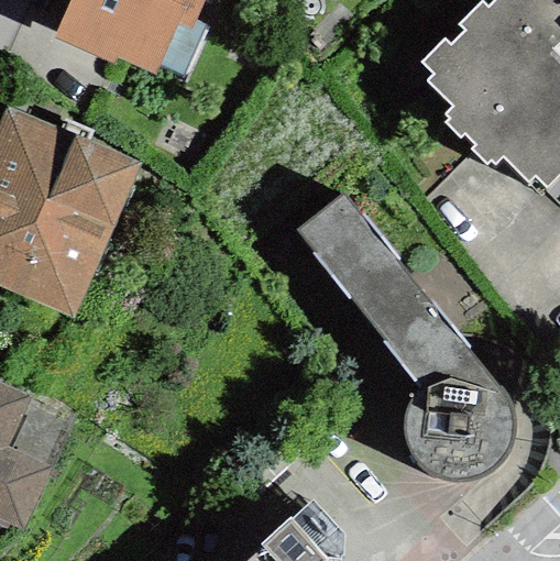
[(69,0),(55,36),(113,62),(116,56),(156,74),(161,63),(186,74),(208,23),(196,19),(204,0),(69,0)]
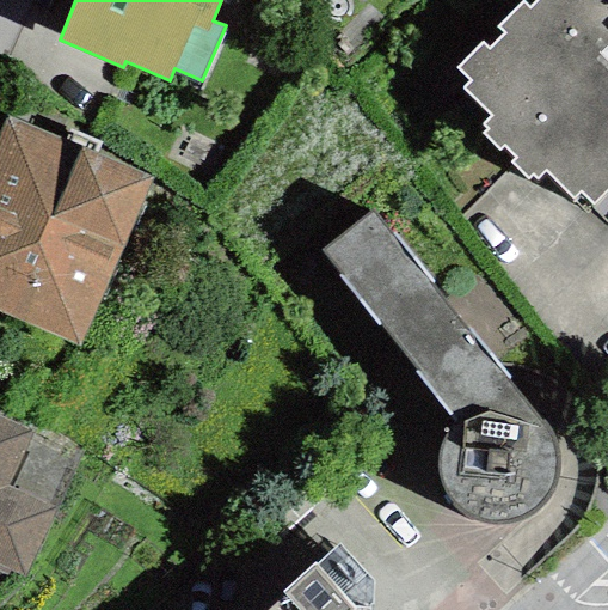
[(536,0),(532,5),(527,0),(524,0),(499,25),(507,32),(491,47),(485,41),(460,63),(472,77),(465,83),(493,111),(485,120),(490,124),(485,129),(502,146),(507,141),(519,154),(511,160),(528,177),(534,171),(538,175),(546,166),(575,196),(583,189),(595,201),(607,188),(607,0),(536,0)]
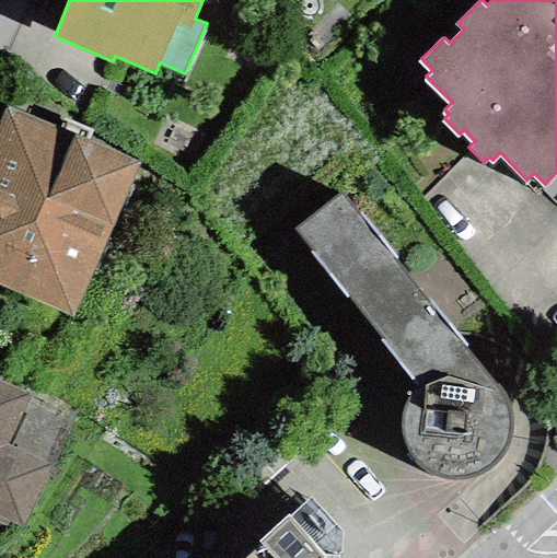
[(140,161),(8,105),(0,123),(0,281),(76,313),(140,161)]
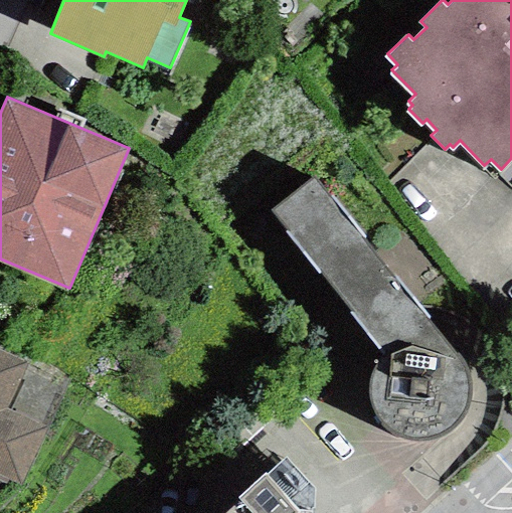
[(430,321),(315,175),(272,208),(386,354),(377,361),(370,377),(369,392),(372,407),(380,424),(393,435),(411,440),(424,440),(447,436),(460,426),(468,414),(473,397),(473,385),(468,368),(460,356),(430,321)]
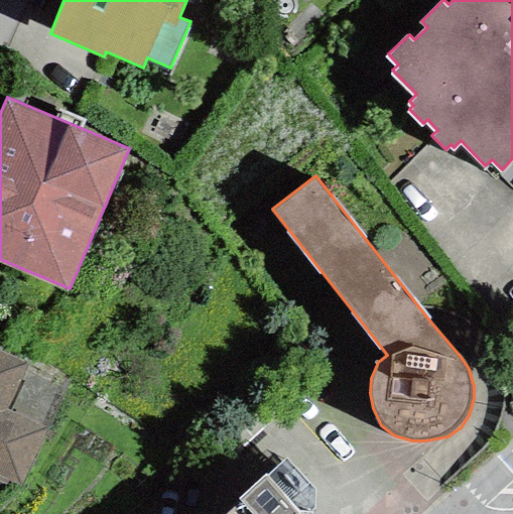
[(28,364),(0,350),(0,475),(22,486),(50,425),(9,406),(28,364)]
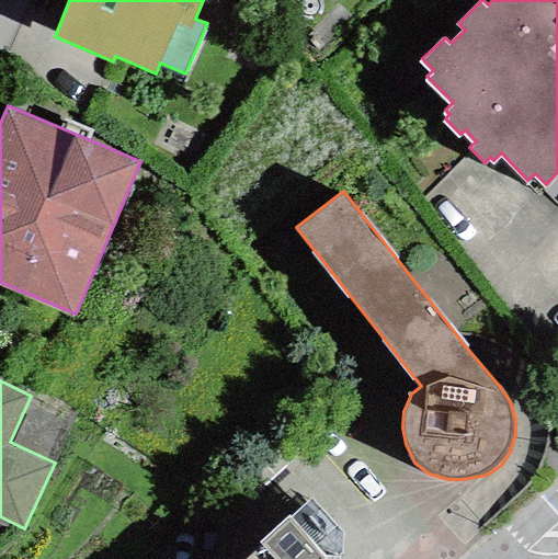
[(265,545),(249,558),(342,558),(343,529),(310,499),(294,517),(289,513),(261,540),(265,545)]
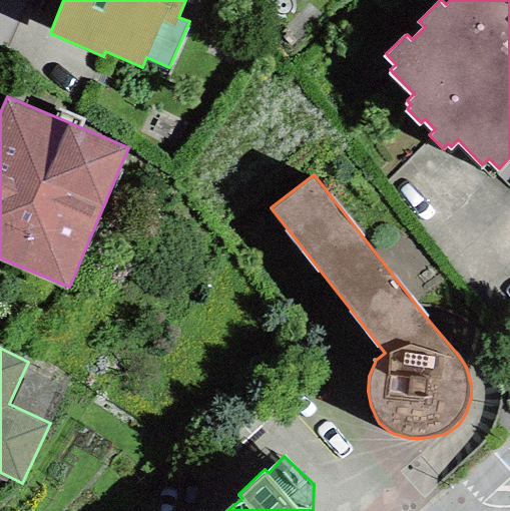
All buildings are outlined.
